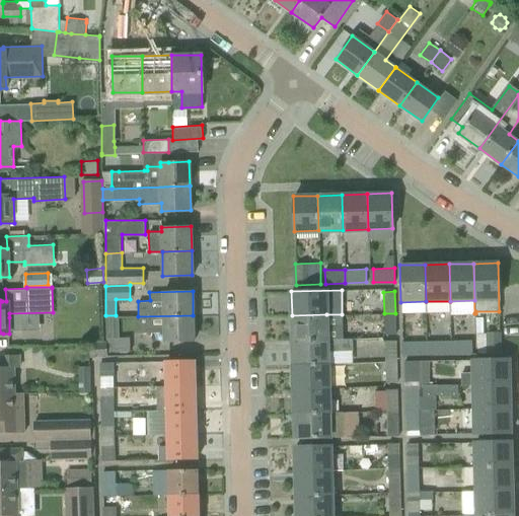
[(384,313),(385,333),(396,333),(395,313),(384,313)]
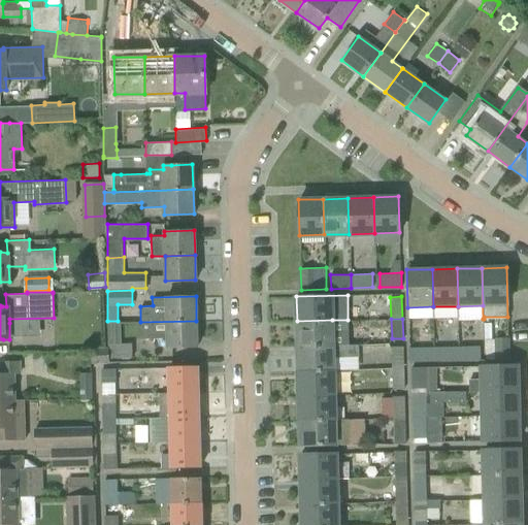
[(297,321),(297,346),(358,345),(358,343),(333,343),(332,320),(297,321)]
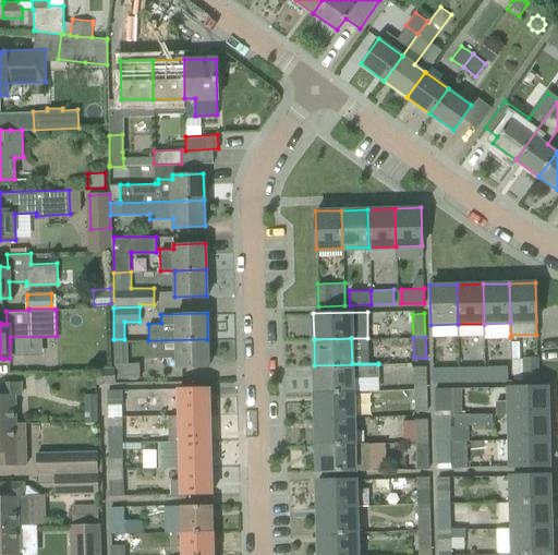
[(177,357),(177,365),(208,365),(207,339),(148,340),(149,357),(177,357)]
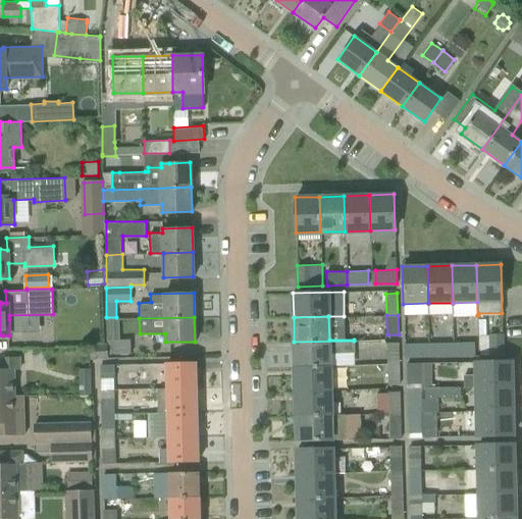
[(479,334),(480,355),(504,354),(503,333),(479,334)]
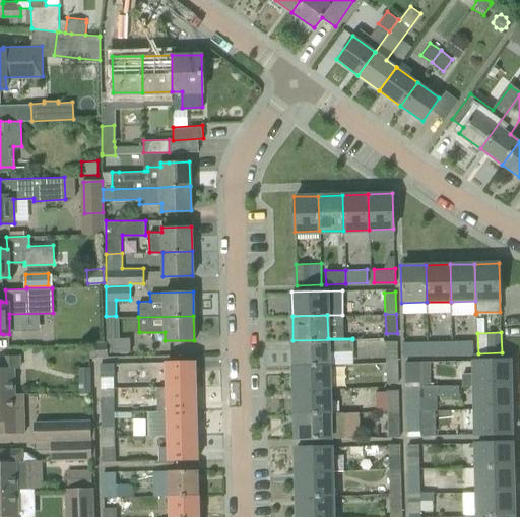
[(107,342),(107,351),(131,351),(130,336),(108,337),(108,342),(107,342)]
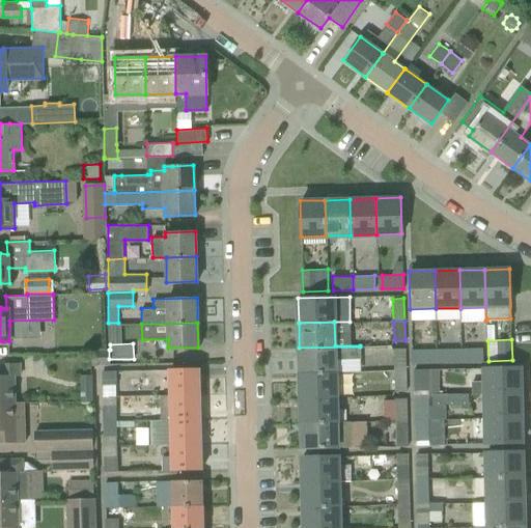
[(299,348),(300,372),(336,371),(335,359),(361,358),(360,346),(299,348)]
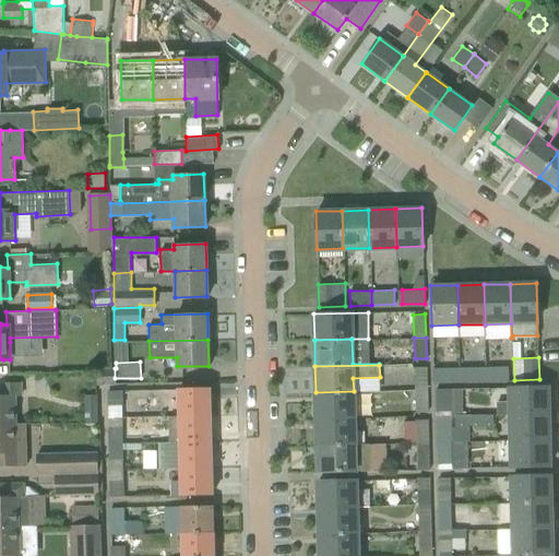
[(415,366),(416,390),(428,390),(427,366),(415,366)]
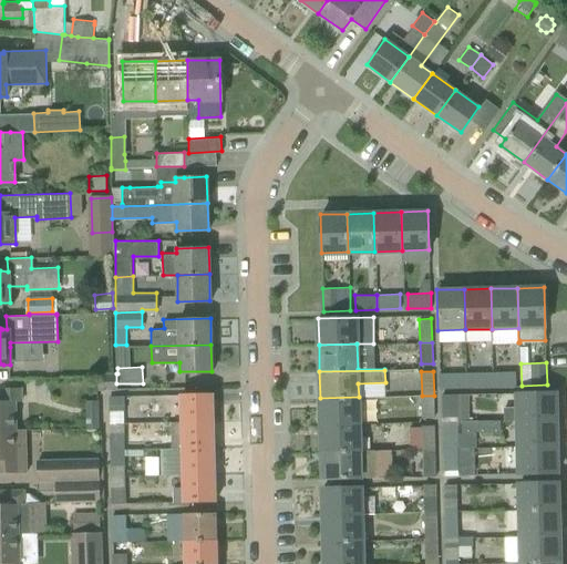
[(439,372),(440,388),(466,387),(466,371),(439,372)]
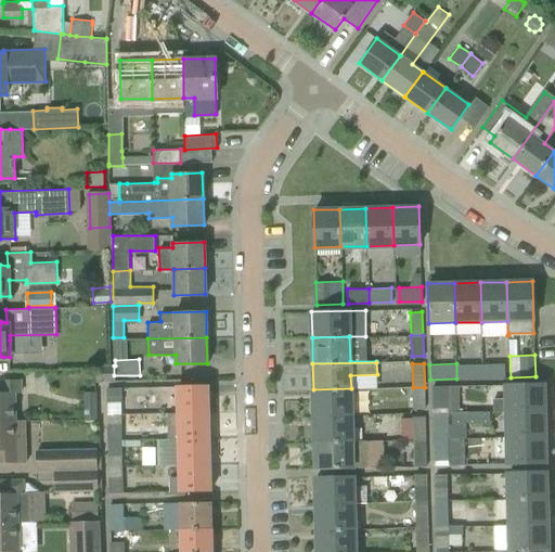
[(456,363),(456,379),(482,379),(482,363),(456,363)]
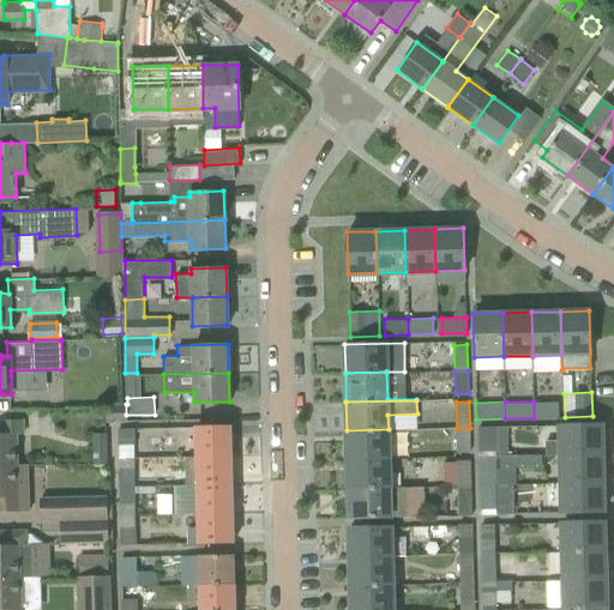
[(534,402),(534,418),(559,417),(559,402),(534,402)]
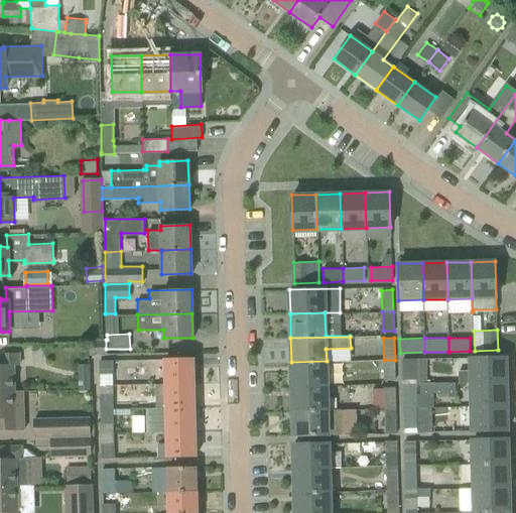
[(0,363),(0,390),(14,391),(14,365),(19,365),(18,352),(0,352),(0,356),(0,364),(0,363)]
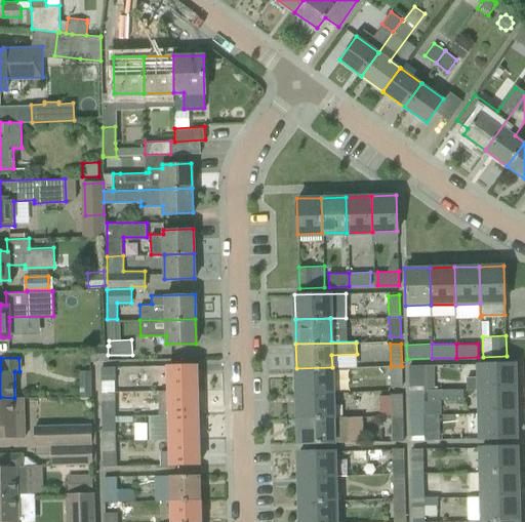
[(467,376),(467,389),(479,388),(479,389),(515,388),(514,362),(478,363),(479,375),(467,376)]
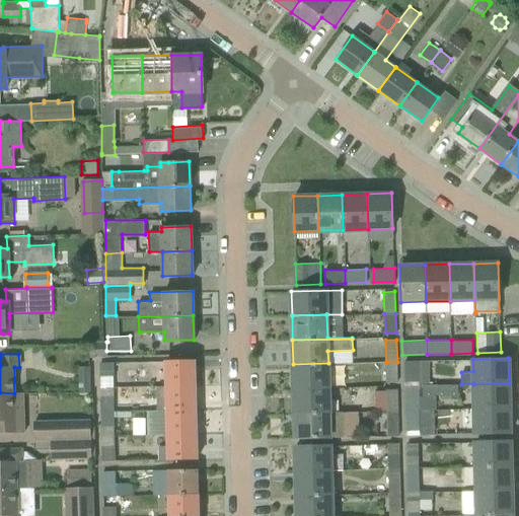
[(165,361),(165,385),(195,384),(194,360),(165,361)]
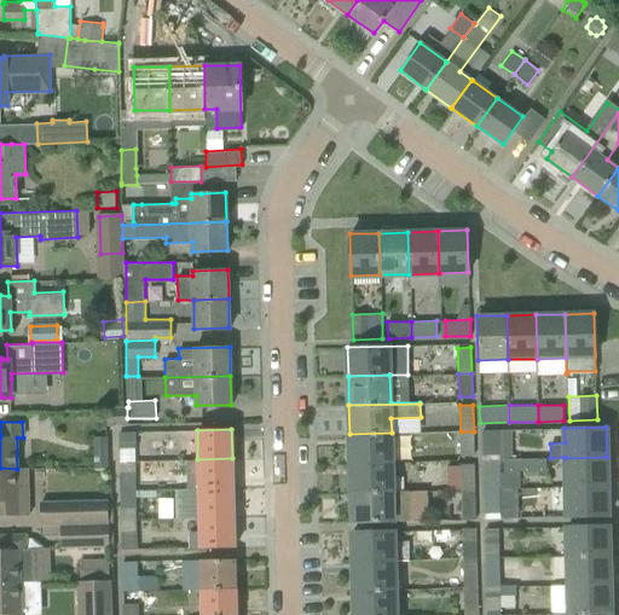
[(482,429),(484,460),(499,459),(499,458),(504,458),(504,459),(512,459),(512,429),(482,429)]
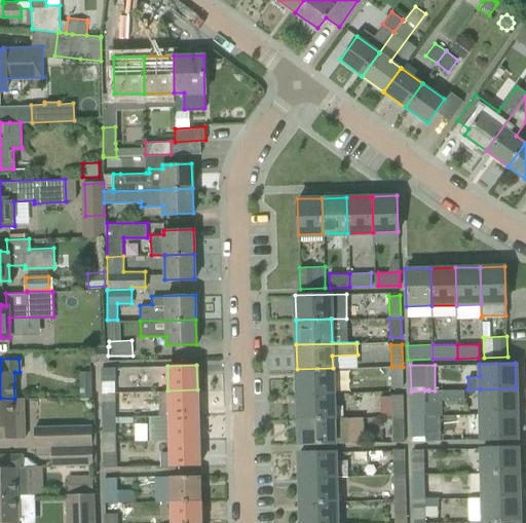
[(101,366),(102,380),(114,380),(114,366),(101,366)]
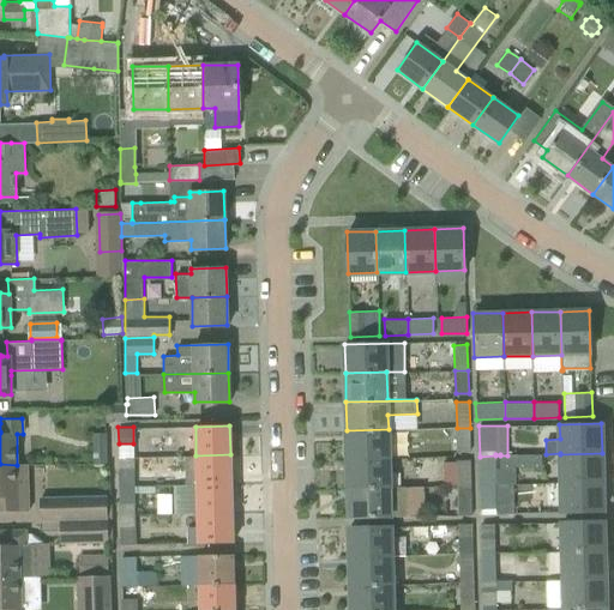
[(457,428),(457,451),(470,451),(470,428),(457,428)]
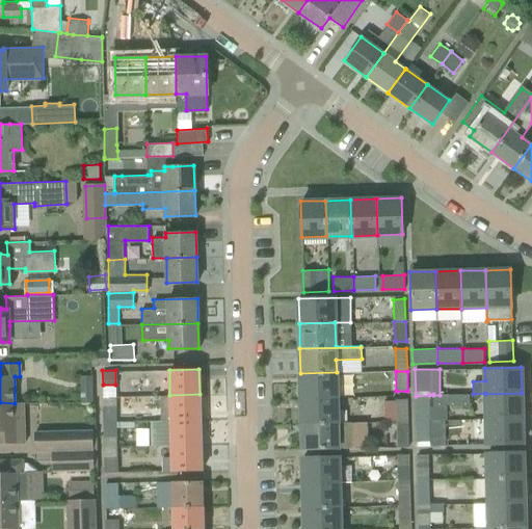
[(300,373),(300,398),(337,397),(337,372),(300,373)]
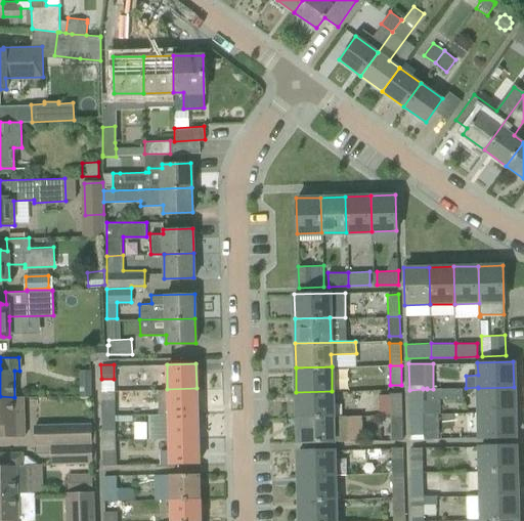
[(92,395),(91,368),(80,368),(80,395),(92,395)]
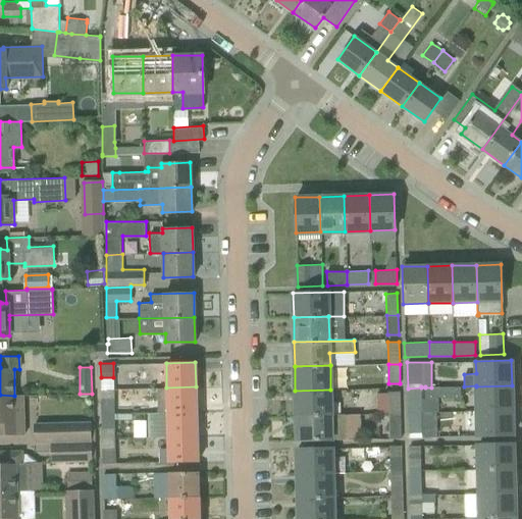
[(465,410),(465,411),(512,409),(512,385),(476,386),(477,409),(465,410)]
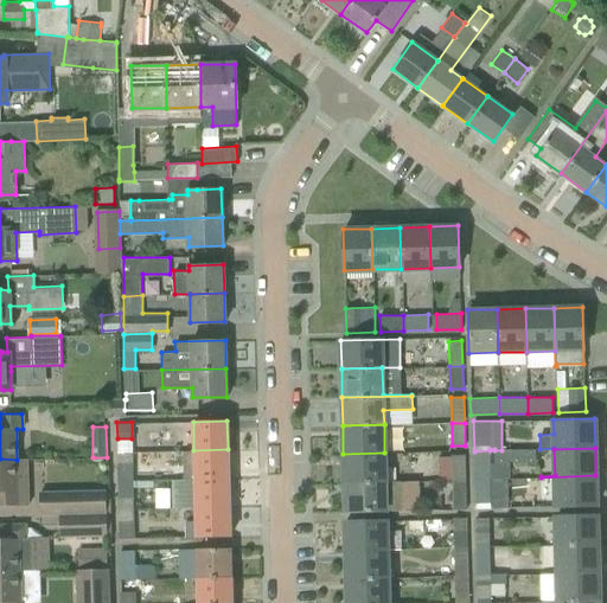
[(173,479),(173,480),(229,478),(228,449),(193,450),(183,451),(184,478),(173,479)]
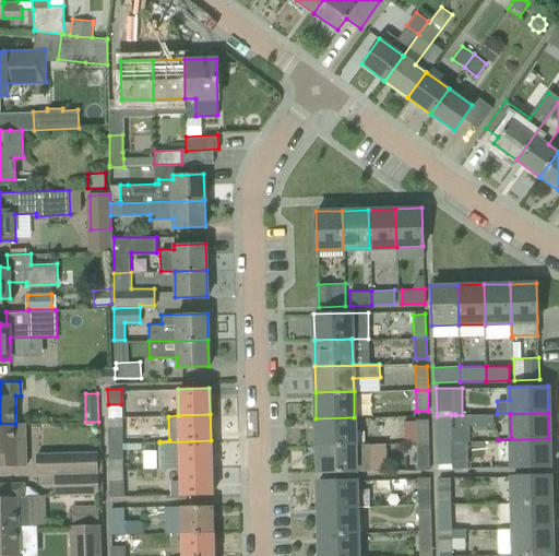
[(437,416),(437,441),(452,441),(452,440),(451,435),(451,415),(437,416)]
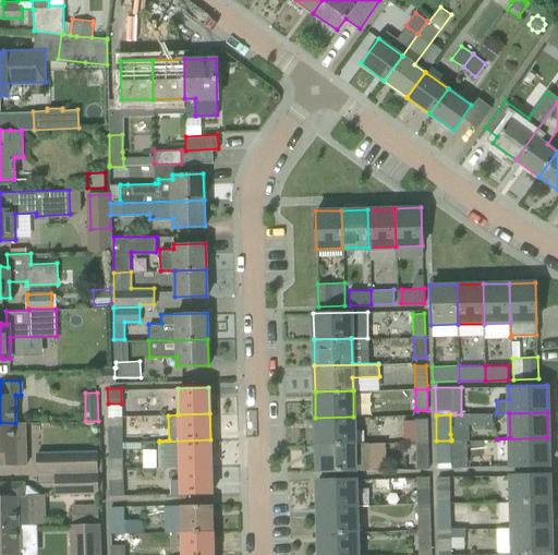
[(108,415),(108,443),(122,443),(122,415),(108,415)]
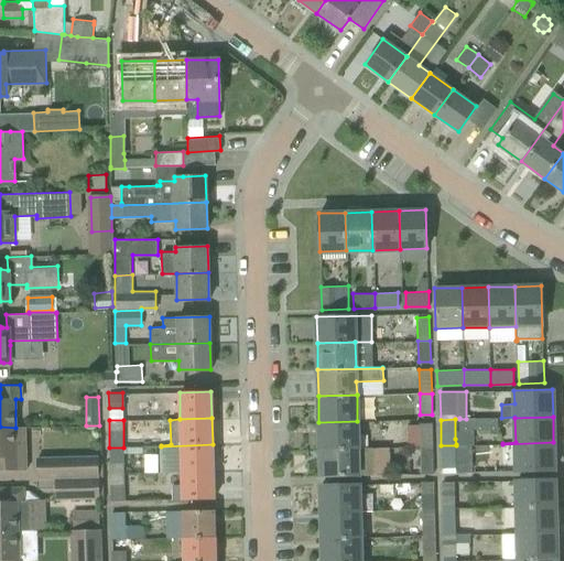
[(318,422),(320,449),(358,448),(357,421),(318,422)]
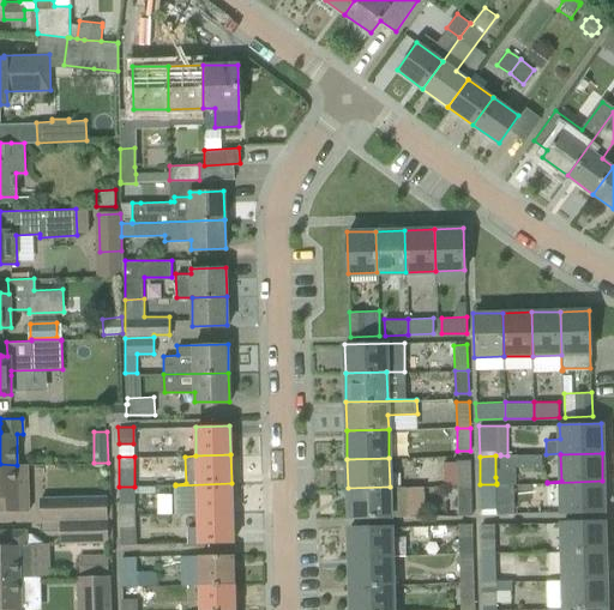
[(457,460),(457,485),(471,485),(471,460),(457,460)]
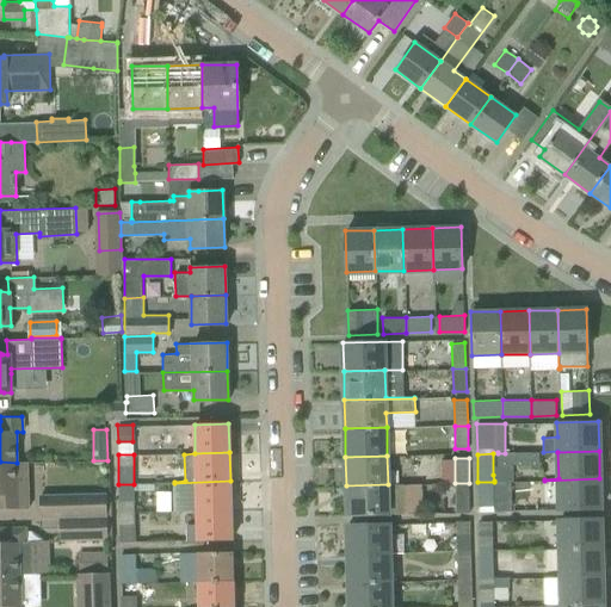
[(0,508),(2,508),(28,508),(28,462),(17,463),(0,462),(0,508)]
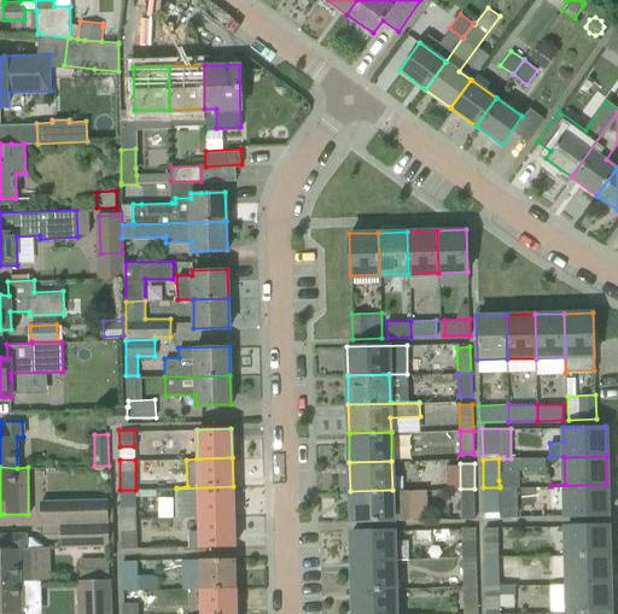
[(551,486),(552,515),(607,514),(606,484),(551,486)]
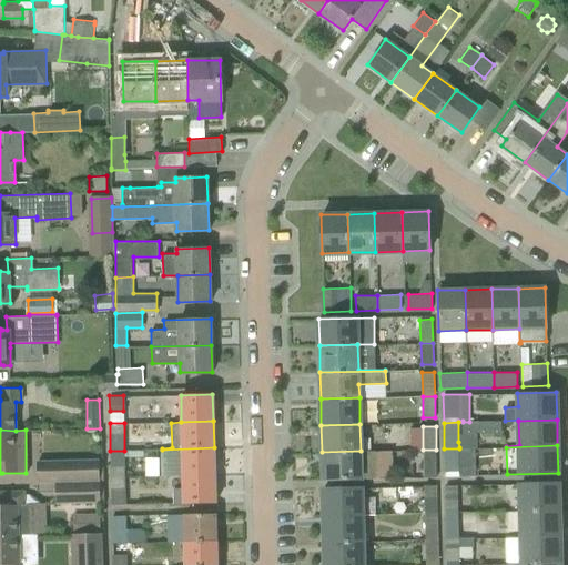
[(183,474),(183,475),(214,474),(214,447),(162,450),(163,475),(183,474)]
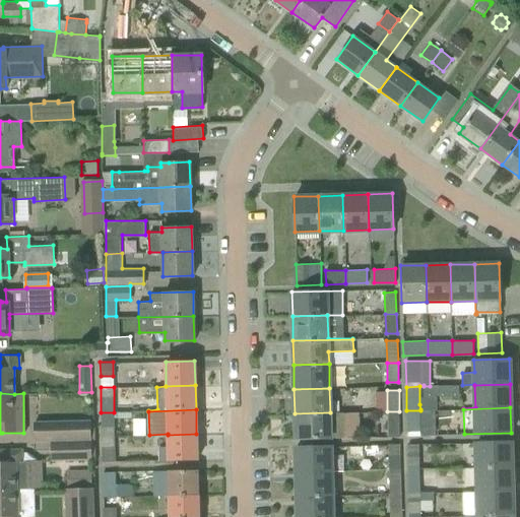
[(406,410),(406,431),(420,431),(420,410),(406,410)]
